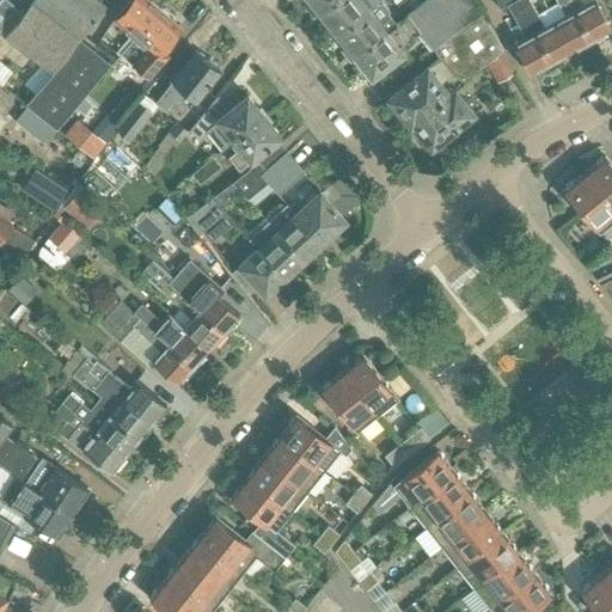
[(0,31),(5,35),(23,12),(7,0),(0,0),(0,14),(2,17),(0,19),(0,31)]
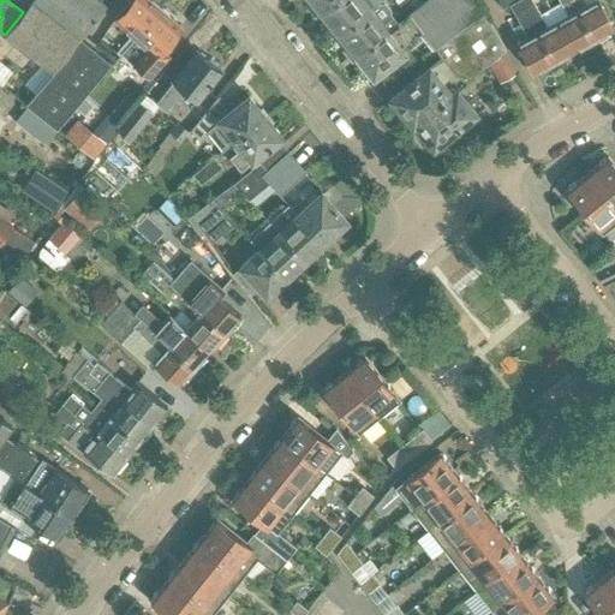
[(30,0),(23,12),(5,35),(53,73),(82,41),(81,39),(107,5),(105,4),(100,0),(30,0)]
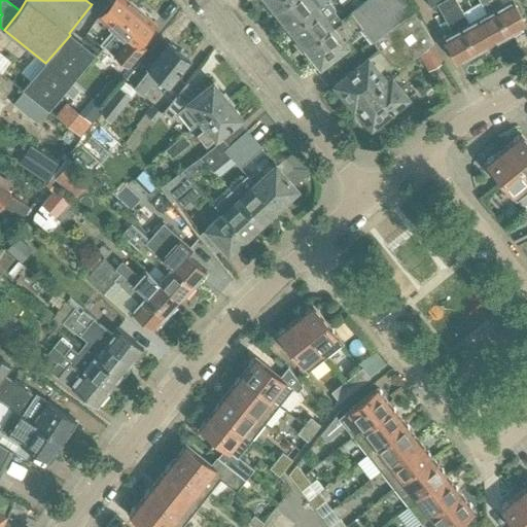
[(108,41),(136,7),(127,0),(111,0),(97,18),(114,32),(103,45),(103,46),(108,41)]
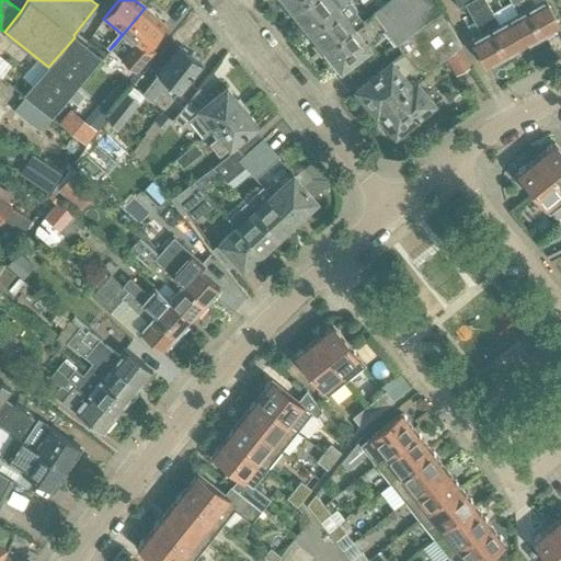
[(283,0),(293,11),(307,0),(283,0)]
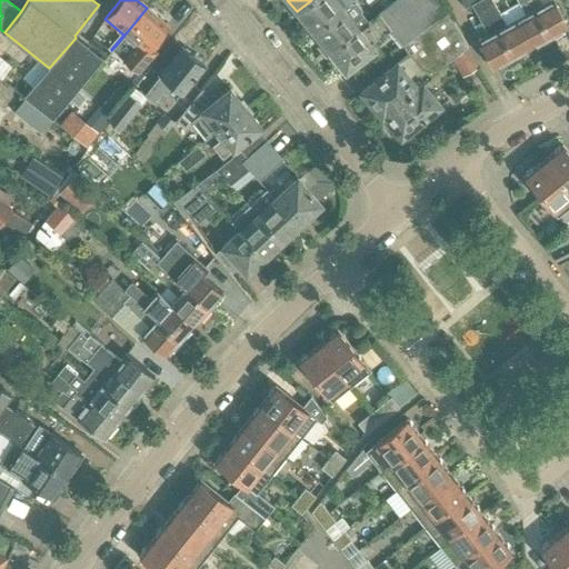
[(312,31),(342,9),(336,0),(311,0),(297,11),(312,31)]
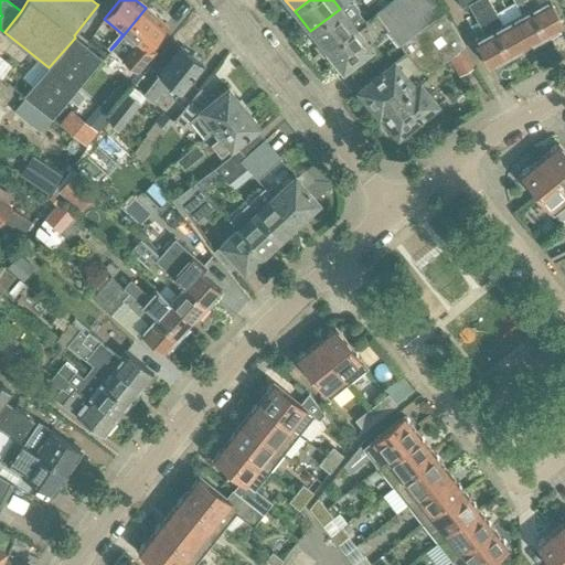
[(398,44),(445,9),(440,0),(391,0),(364,20),(326,51),(343,72),(360,59),(372,49),(381,36),(375,29),(382,23),(398,44)]
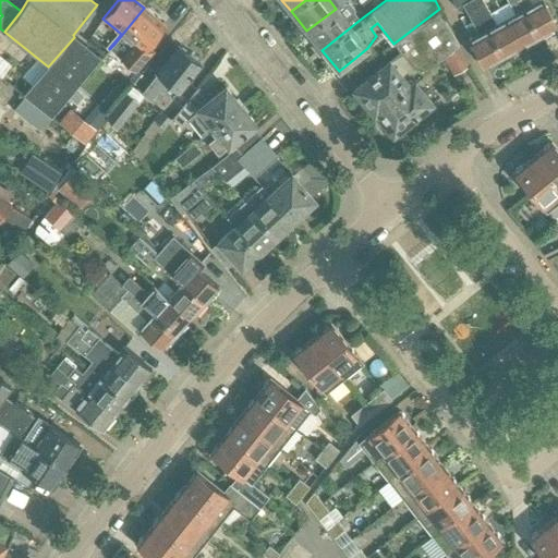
[(502,57),(477,11),(472,0),(469,0),(468,1),(462,4),(470,19),(460,24),(469,40),(470,40),(485,67),(502,57)]
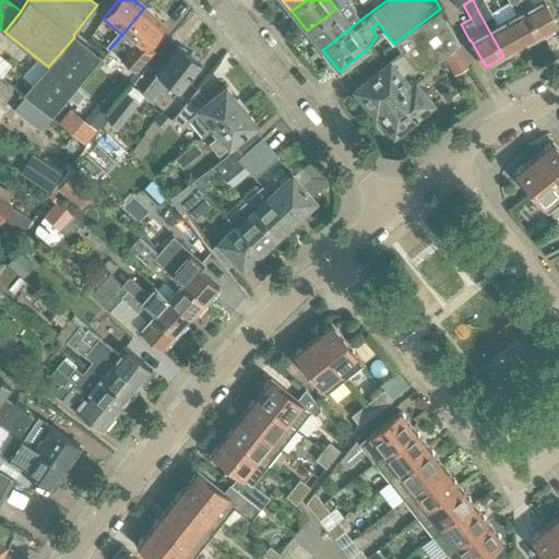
[(487,6),(483,0),(473,0),(478,11),(503,57),(522,47),(501,8),(492,12),(489,6),(487,6)]
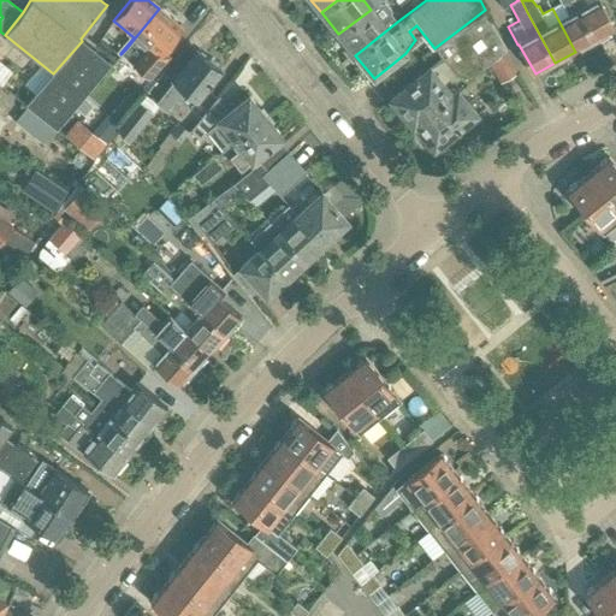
[(596,40),(573,0),(561,0),(562,3),(552,9),(575,52),(596,40)]
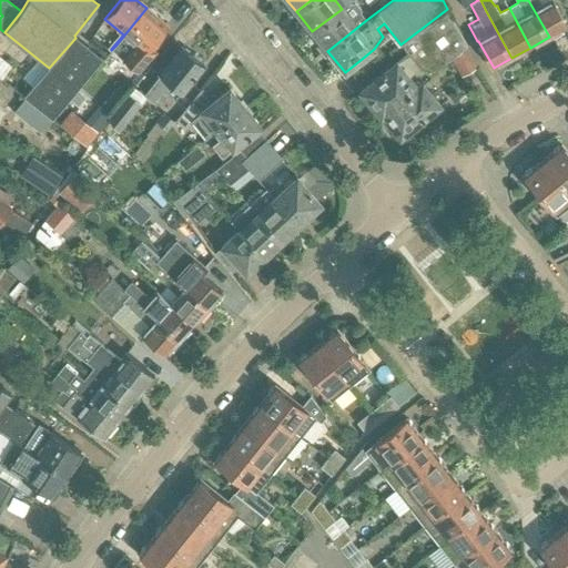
[(528,0),(549,37),(567,27),(553,0),(528,0)]
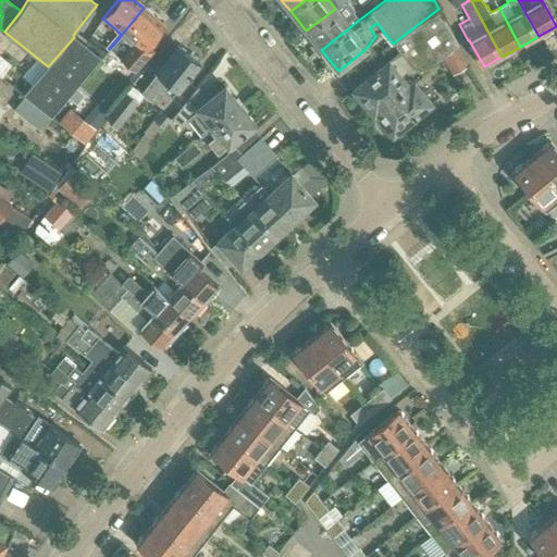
[(321,50),(359,20),(354,12),(355,10),(348,2),(344,3),(343,3),(336,9),(335,9),(306,31),(321,50)]
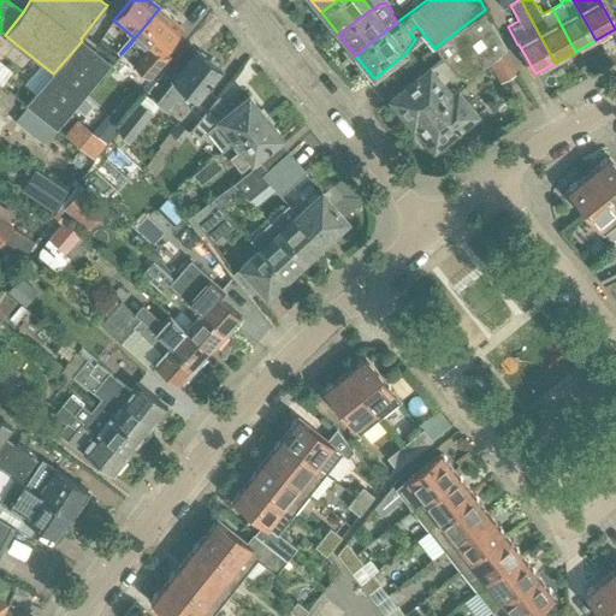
[(126,48),(120,54),(150,80),(170,57),(161,49),(181,28),(159,9),(126,48)]
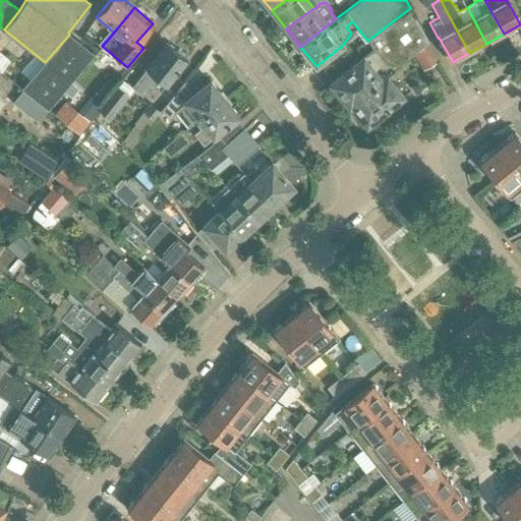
[(410,8),(367,41),(374,48),(331,83),(349,107),(351,106),(384,79),(383,79),(388,75),(413,55),(427,43),(429,42),(410,8)]
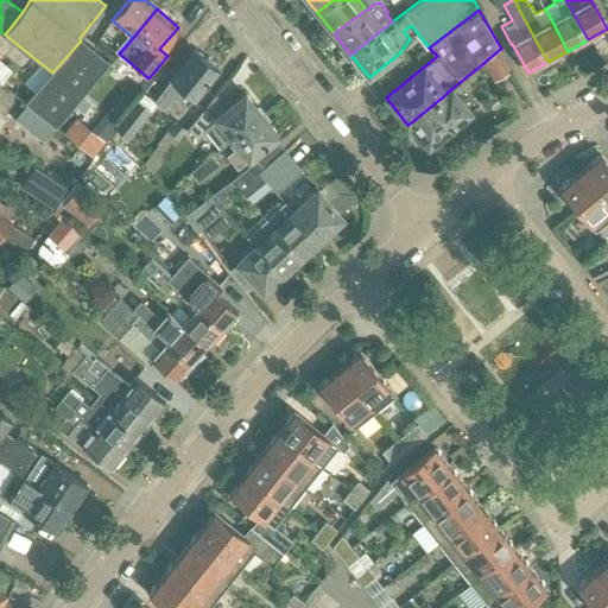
[(81,40),(52,73),(25,102),(26,103),(55,127),(56,127),(109,63),(81,40)]
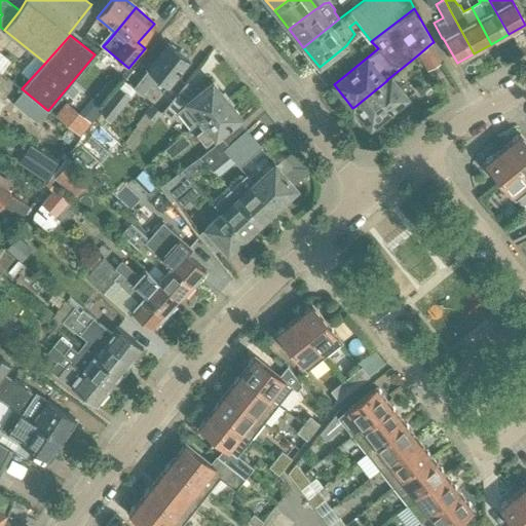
[(170,85),(190,60),(170,43),(134,87),(143,94),(151,84),(153,86),(160,78),(170,85)]
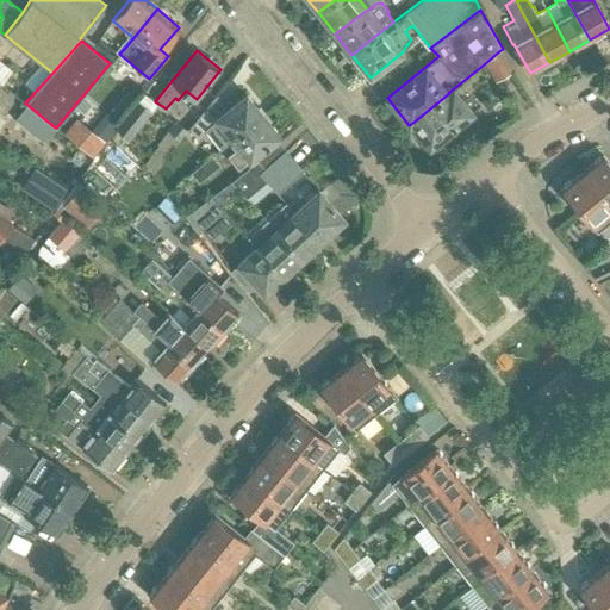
[(500,50),(484,64),(496,82),(514,72),(500,50)]
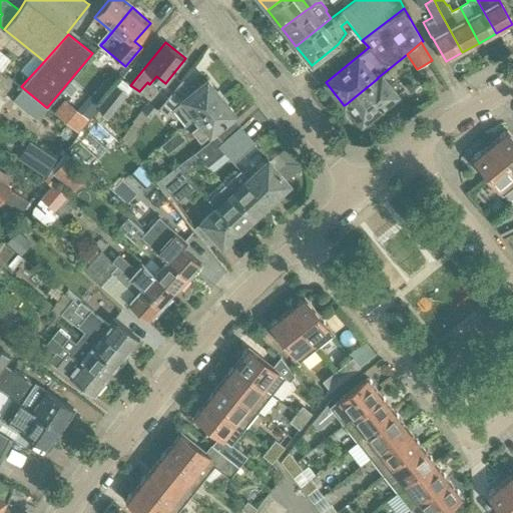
[(378,78),(346,104),(362,124),(398,95),(382,74),(377,78),(378,78)]
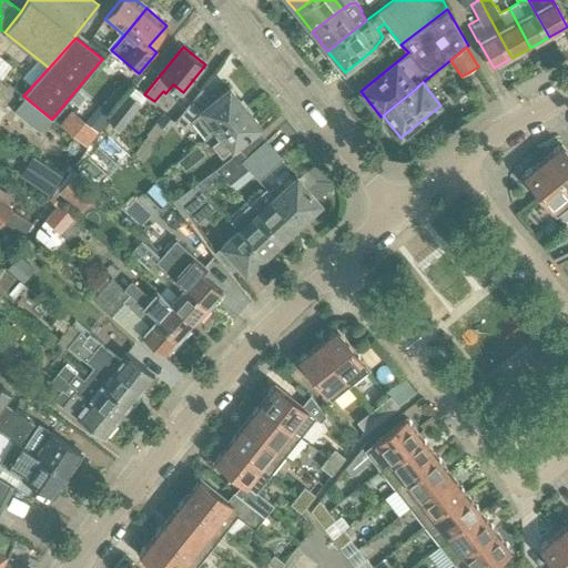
[(246,108),(231,88),(213,102),(202,89),(175,120),(183,129),(192,122),(205,139),(217,130),(217,131),(246,108)]
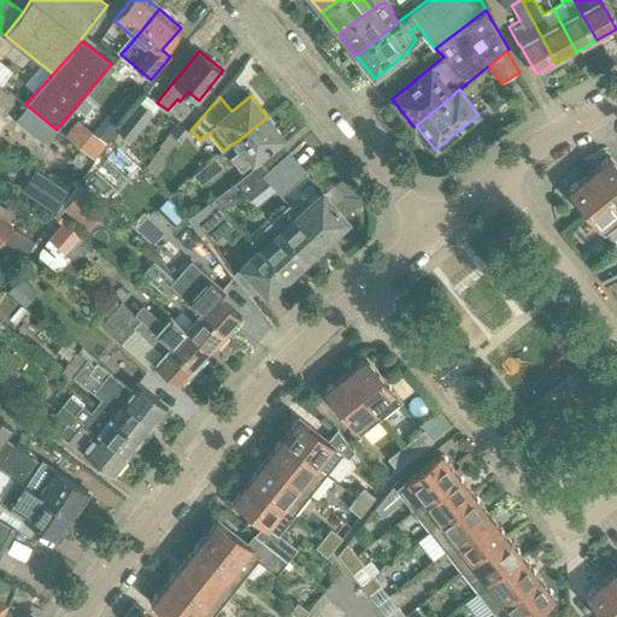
[(128,145),(153,113),(139,101),(117,128),(128,145)]
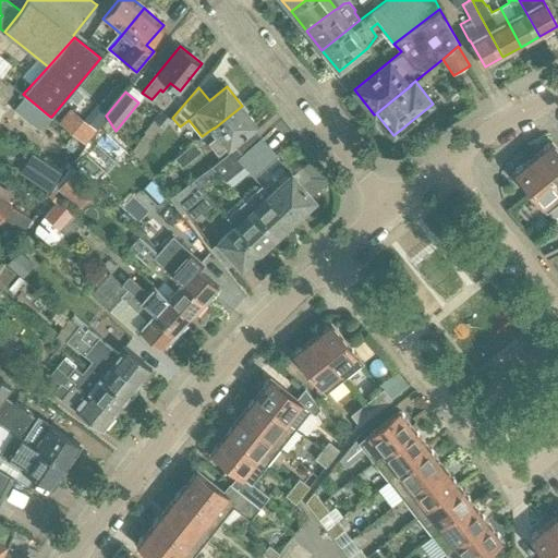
[(39,131),(50,117),(24,95),(12,110),(39,131)]
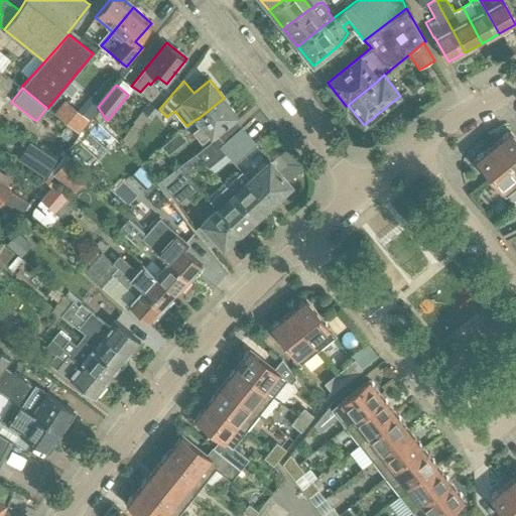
[(224,98),(198,119),(203,125),(194,133),(203,144),(238,115),(224,98)]
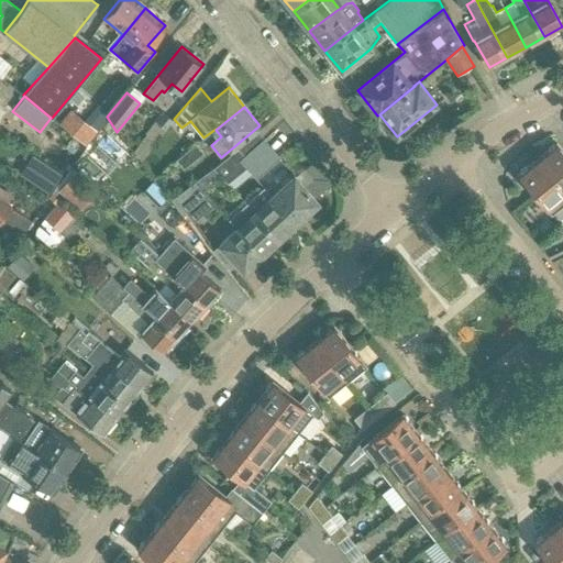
[(58,123),(85,145),(97,131),(70,109),(58,123)]
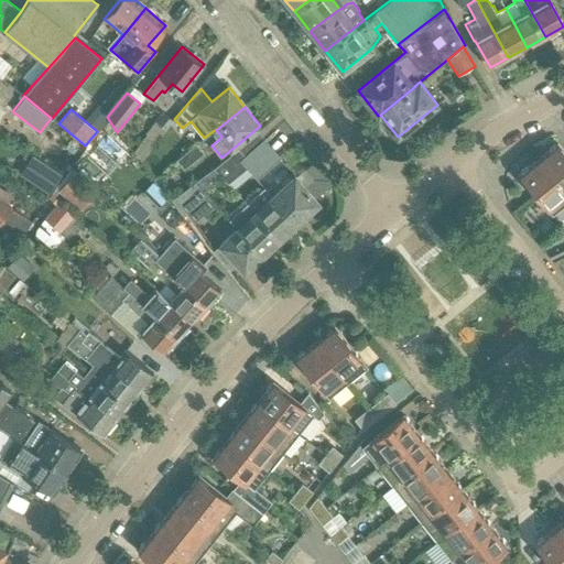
[(141,162),(173,120),(162,112),(145,133),(147,134),(133,152),(141,162)]
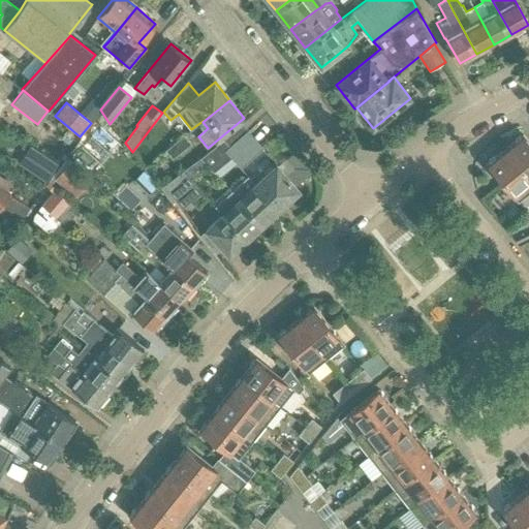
[(241,166),(261,148),(248,132),(230,148),(226,151),(232,157),(241,166)]
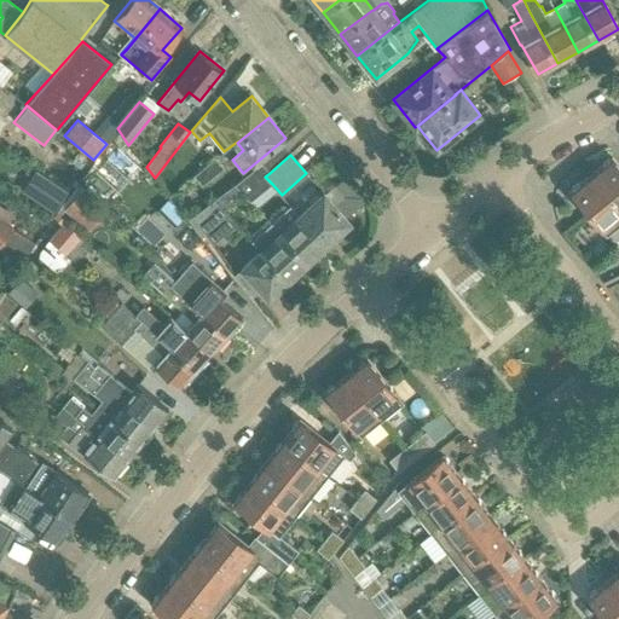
[(215,157),(194,175),(202,186),(224,168),(215,157)]
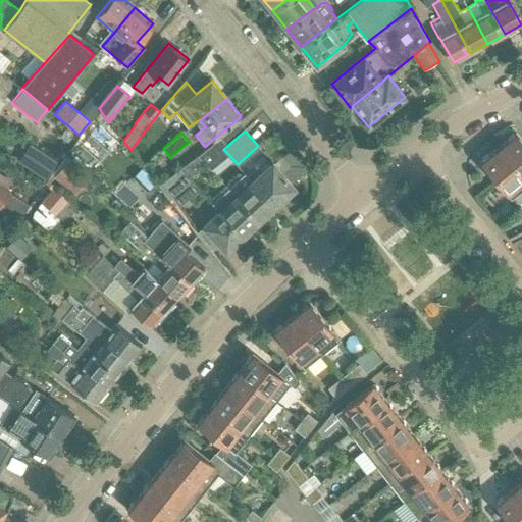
[(521,139),(517,133),(499,147),(521,175),(521,139)]
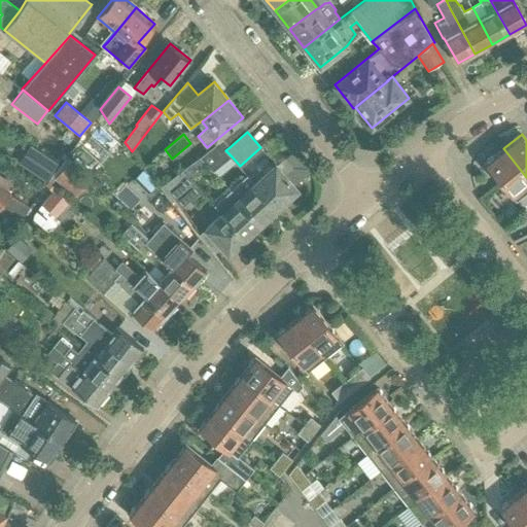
[(199,157),(206,164),(213,172),(232,156),(225,150),(230,147),(222,139),(199,157)]
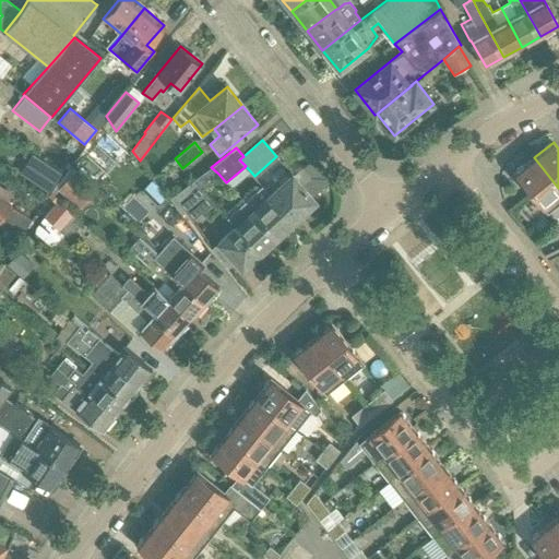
[(558,188),(534,157),(515,173),(548,213),(558,204),(558,188)]
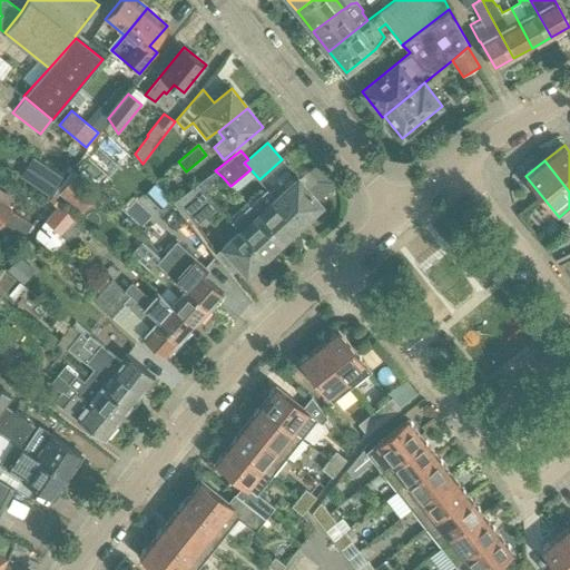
[(27,182),(43,192),(53,176),(38,165),(27,182)]
